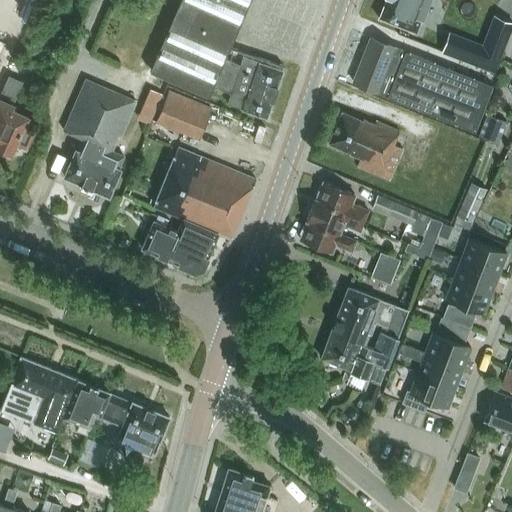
[(212,83),(223,58),(248,0),(181,0),(151,70),(208,93),(213,83),(212,83)]
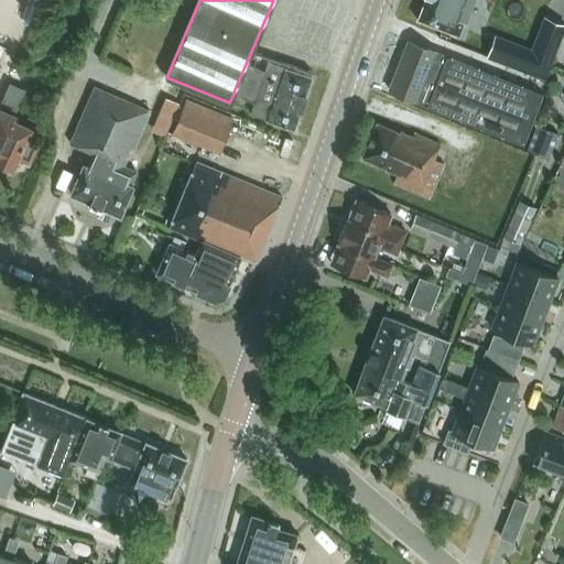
[(458,35),(465,19),(466,19),(467,17),(466,17),(472,0),(423,0),(418,18),(416,18),(416,20),(418,20),(458,35)]
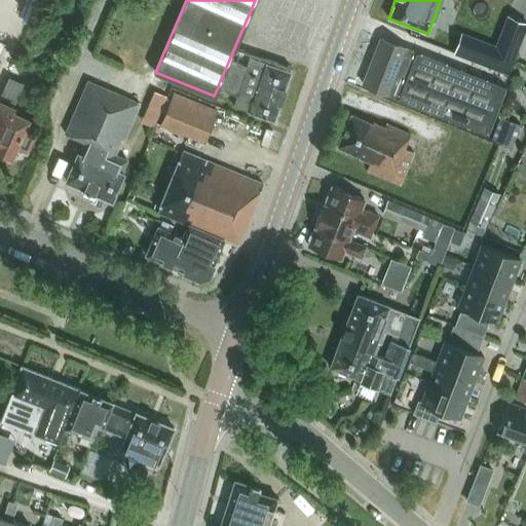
[(461,33),(454,53),(508,73),(525,25),(525,23),(508,15),(495,46),(461,33)]
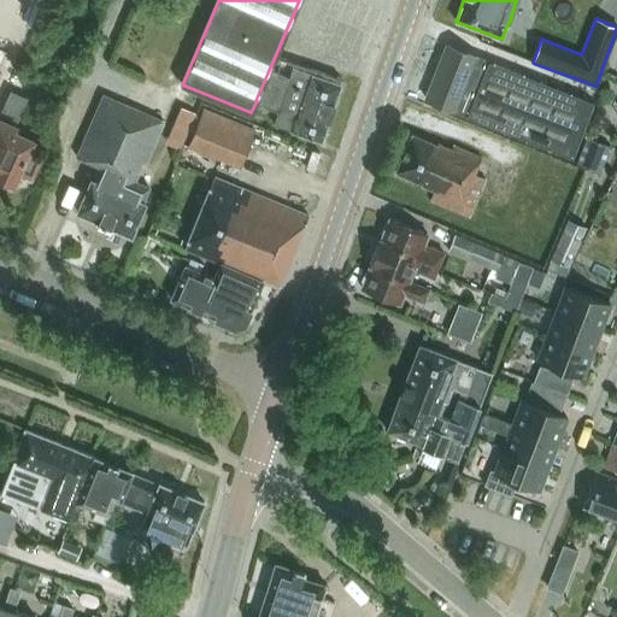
[(571,158),(593,103),(487,62),(446,46),(425,99),(466,115),(466,116),(571,158)]
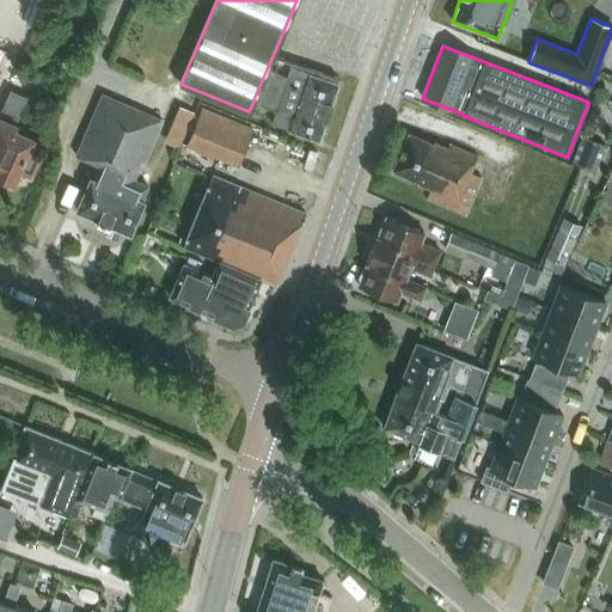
[(318,140),(337,84),(308,74),(310,73),(291,67),(286,78),(267,69),(254,99),(255,99),(276,110),(271,123),(291,130),(318,140)]
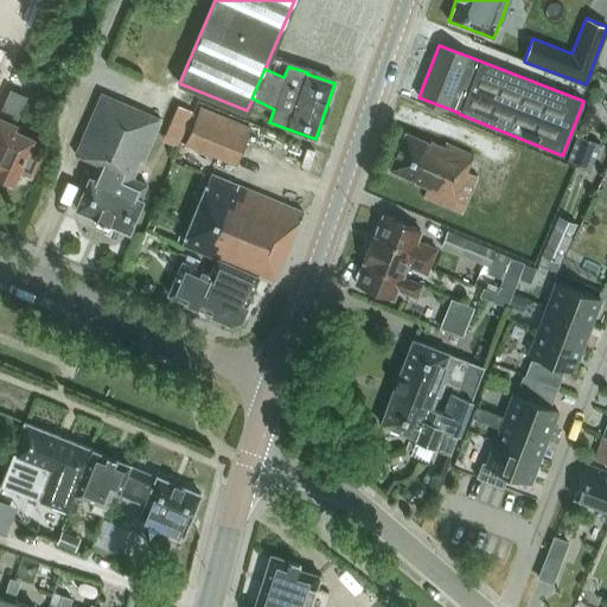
[(32,136),(26,134),(13,128),(16,125),(14,123),(26,97),(10,90),(0,112),(0,172),(13,178),(18,168),(31,174),(40,154),(26,148),(32,136)]
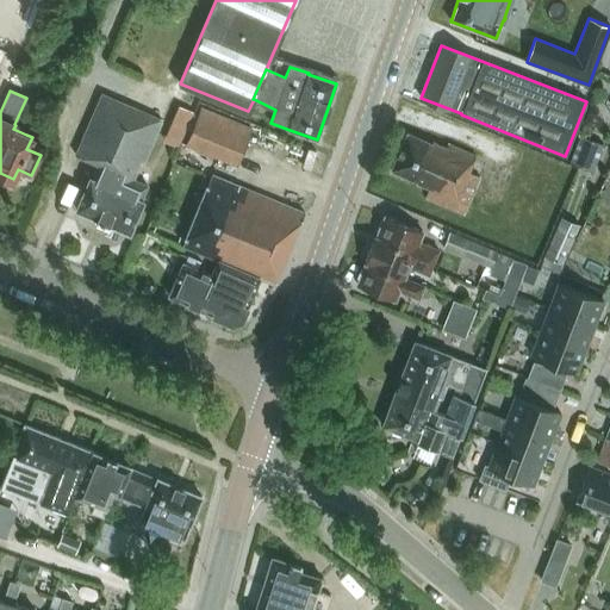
[(79,148),(75,155),(97,165),(91,178),(89,178),(75,210),(129,234),(143,201),(141,200),(147,186),(132,179),(136,173),(139,163),(143,165),(155,135),(162,120),(101,94),(83,135),(79,148)]
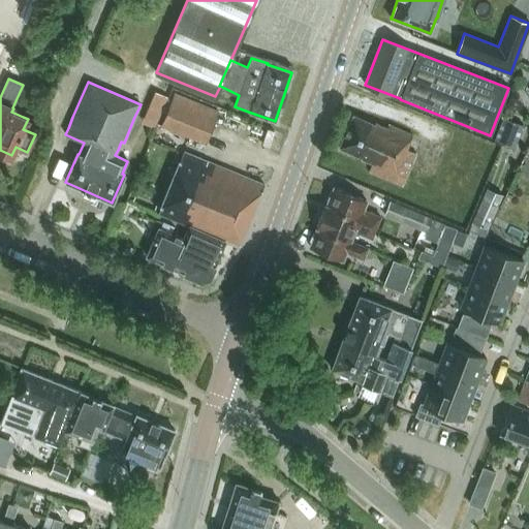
[(155,128),(167,97),(154,91),(142,123),(155,128)]
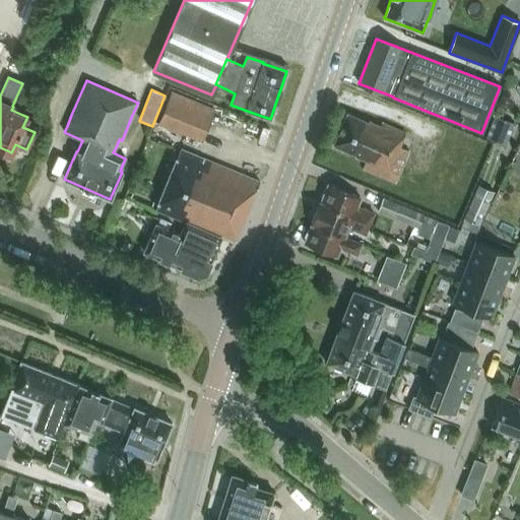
[(201,141),(213,111),(171,93),(158,124),(201,141)]
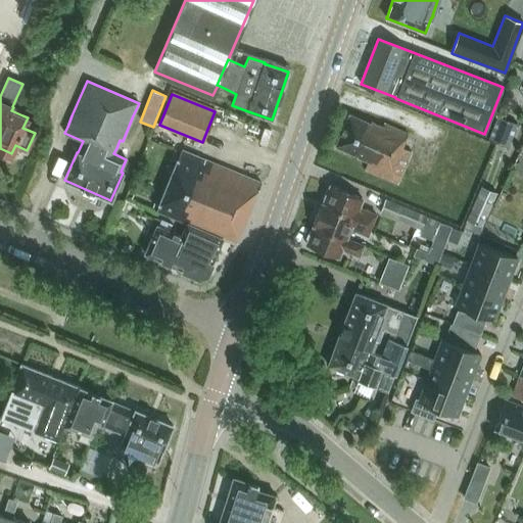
[(370,124),(351,115),(348,114),(335,146),(357,155),(355,156),(368,161),(364,170),(397,184),(411,152),(401,148),(408,134),(384,124),(382,127),(371,122),(370,124)]
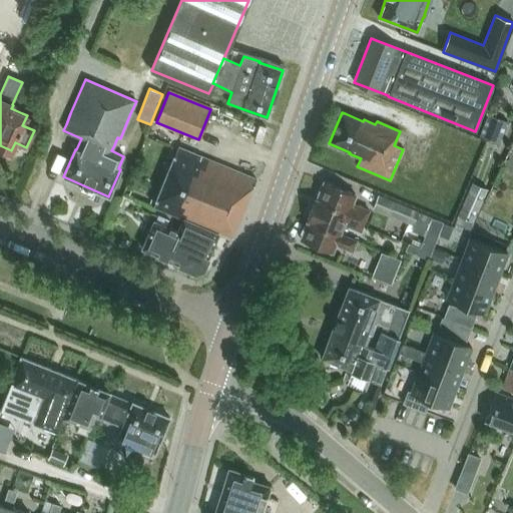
[(506,121),(486,113),(477,136),(497,144),(506,121)]
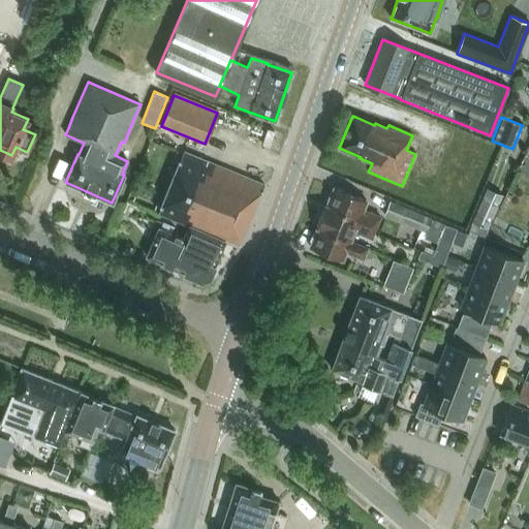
[(239,246),(263,185),(183,152),(157,213),(188,225),(225,241),(239,246)]
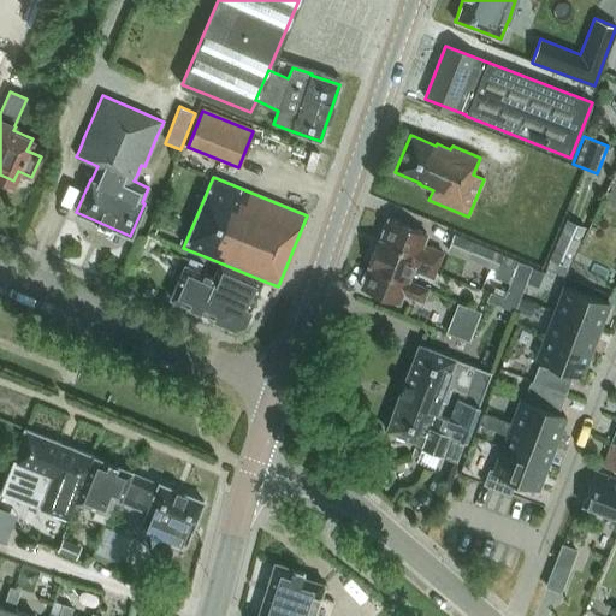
[(438,264),(443,253),(422,244),(426,234),(389,218),(380,241),(438,264)]
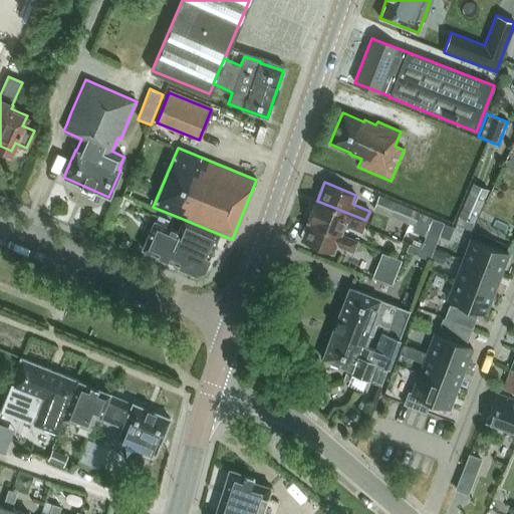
[(458,217),(473,223),(487,190),(472,183),(458,217)]
